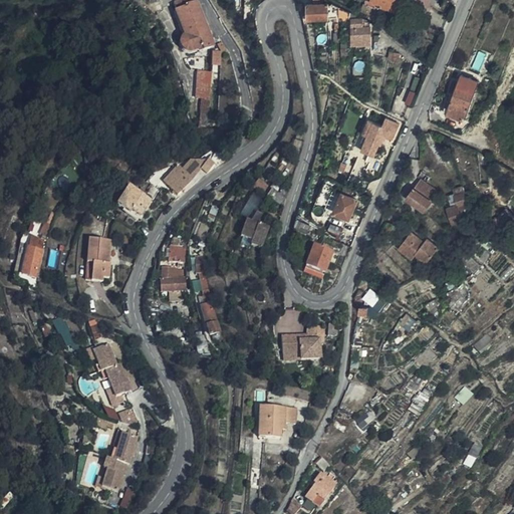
[(197,2),(195,0),(185,0),(174,4),(177,12),(188,39),(185,40),(184,41),(183,42),(182,44),(182,46),(183,48),(184,50),(186,51),(188,52),(190,51),(192,50),(195,50),(197,49),(199,48),(201,48),(201,47),(203,51),(214,47),(208,31),(205,32),(200,18),(202,17),(199,7),(197,2)]
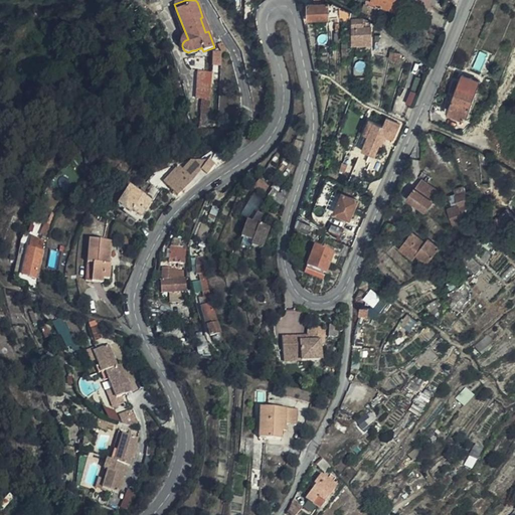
[(373,0),(378,2),(396,10),(400,0),(373,0)]
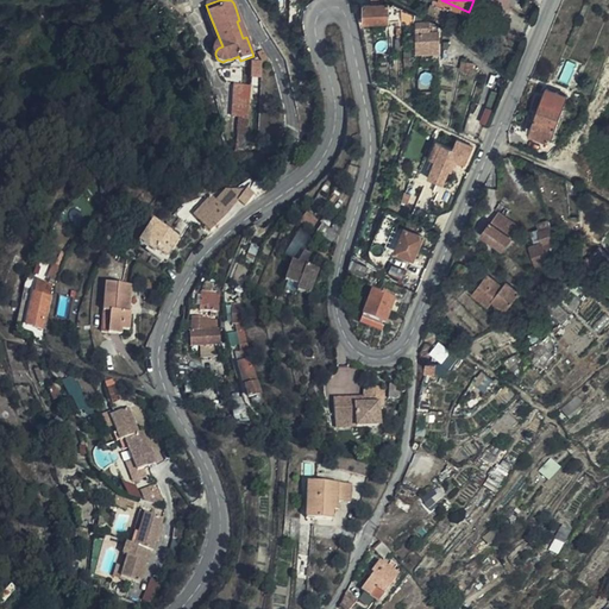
[(403,19),(403,6),(394,1),(394,4),(383,4),(371,2),(365,4),(365,20),(390,20),(390,18),(403,19)]
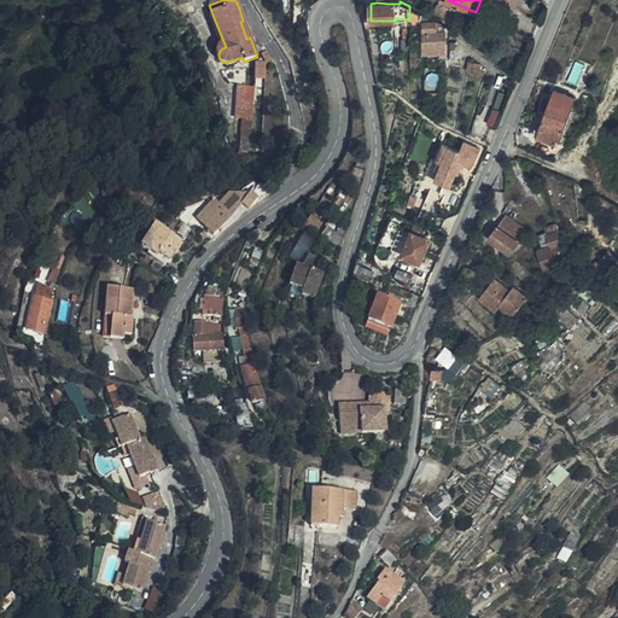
[(421,21),(421,12),(409,6),(409,19),(409,21),(421,21)]
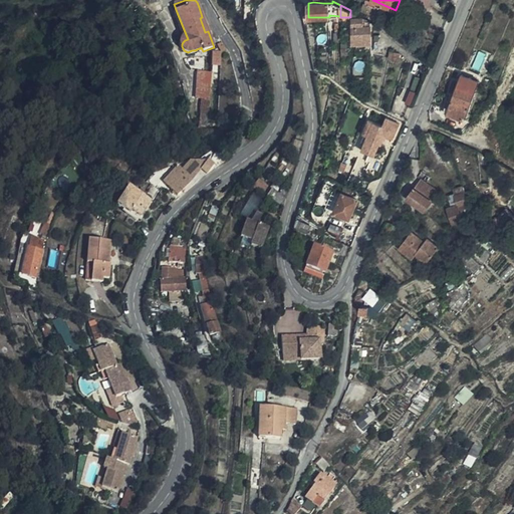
[(377,7),(375,6),(372,5),(367,16),(372,18),(377,7)]
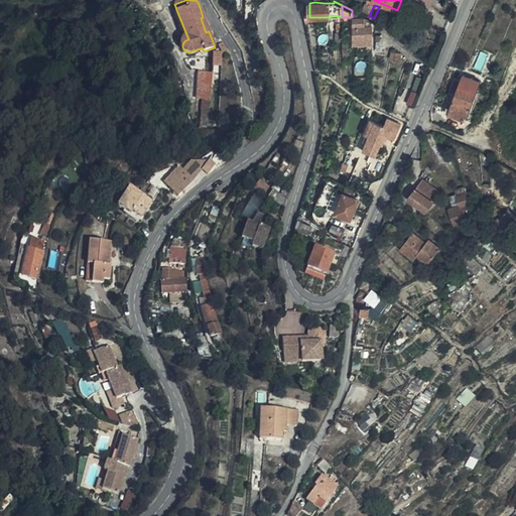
[(188,39),(177,12),(174,14),(184,37),(182,38),(179,41),(178,45),(179,49),(181,52),(183,53),(186,54),(190,55),(200,51),(201,52),(204,51),(202,47),(202,48),(200,48),(198,49),(196,50),(192,50),(190,51),(188,52),(186,51),(184,50),(183,48),(182,46),(182,44),(183,42),(184,41),(185,40),(188,39)]
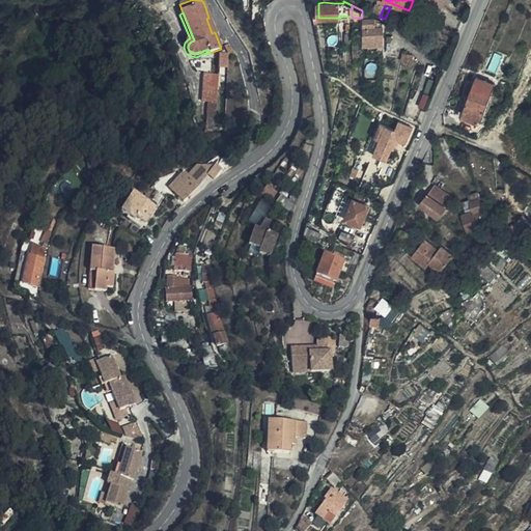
[(365,46),(383,45),(383,25),(380,25),(381,20),(375,18),(365,18),(364,27),(354,27),(354,39),(364,40),(365,46)]
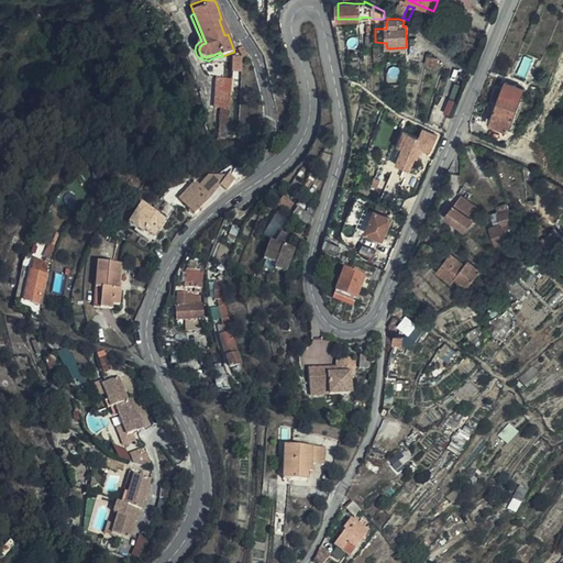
[(231,96),(232,80),(213,79),(212,95),(231,96)]
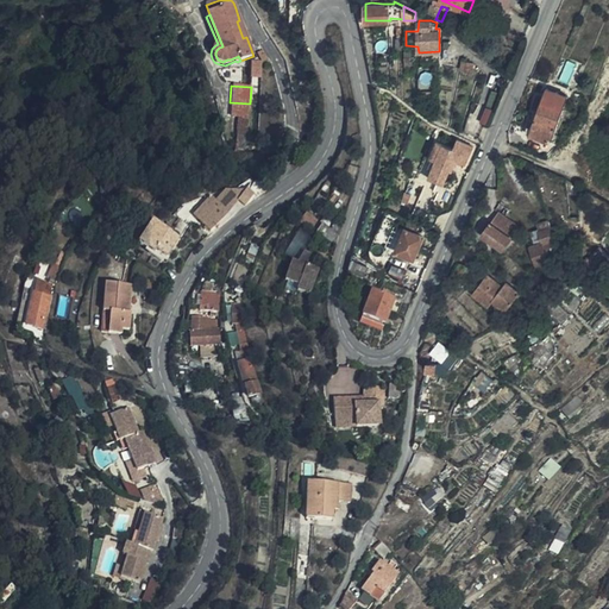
[(533,111),(557,118),(564,96),(542,88),(533,111)]
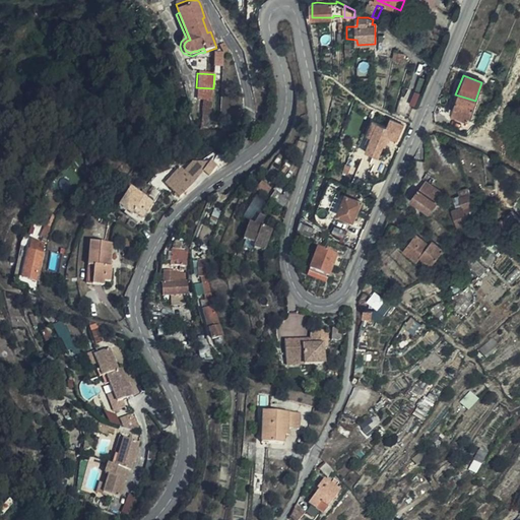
[(211,103),(213,88),(196,87),(195,102),(197,102),(211,103)]
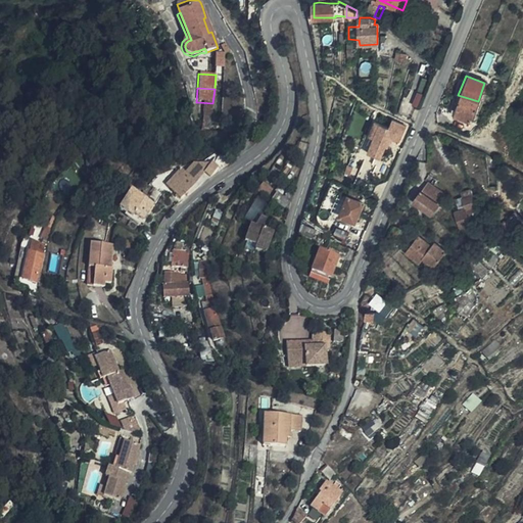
[(474,113),(478,101),(458,95),(454,105),(474,113)]
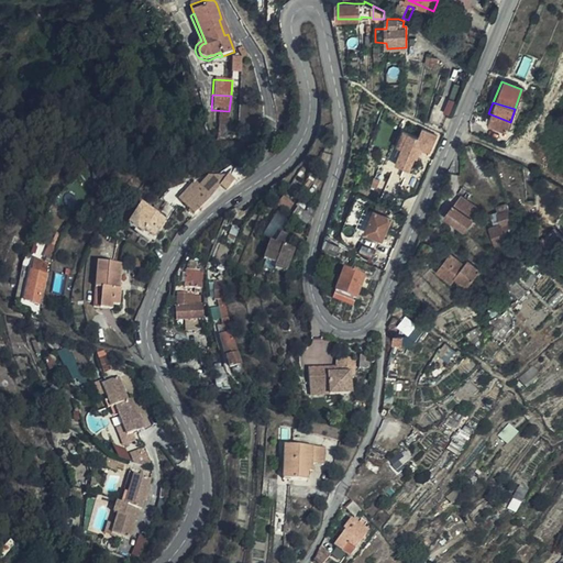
[(228,127),(229,111),(213,110),(213,125),(220,127),(228,127)]
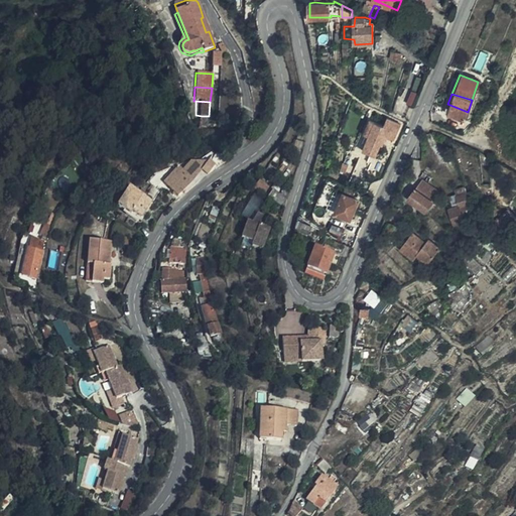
[(465,120),(468,112),(447,104),(444,114),(460,120),(461,118),(465,120)]
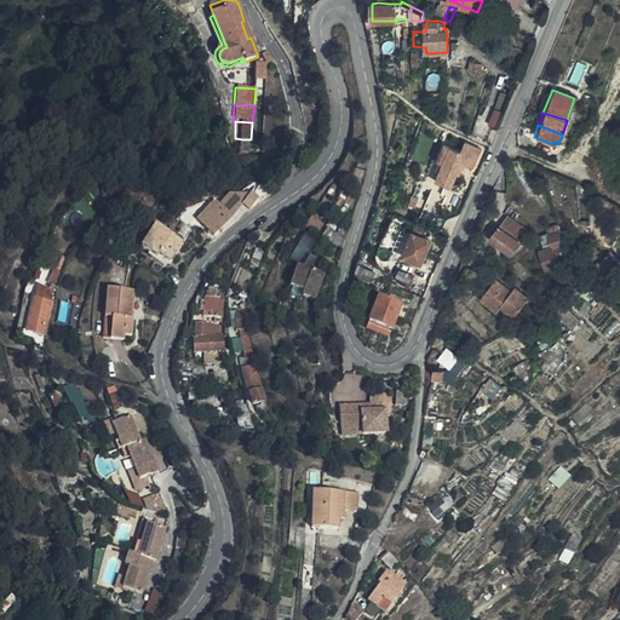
[(250,155),(251,139),(242,139),(241,154),(250,155)]
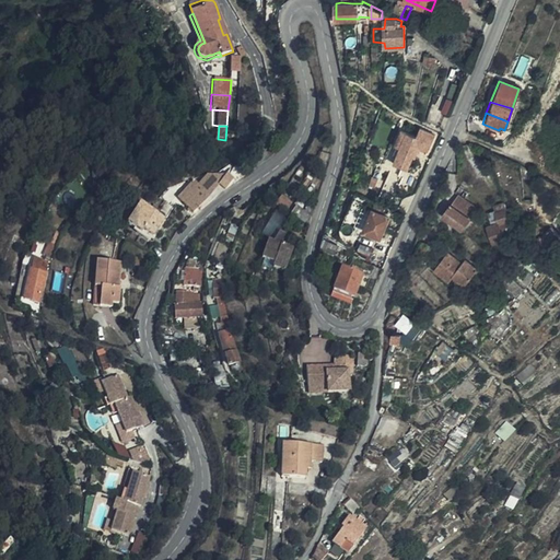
[(421,147),(429,150),(436,133),(423,128),(419,138),(417,137),(415,143),(421,147)]
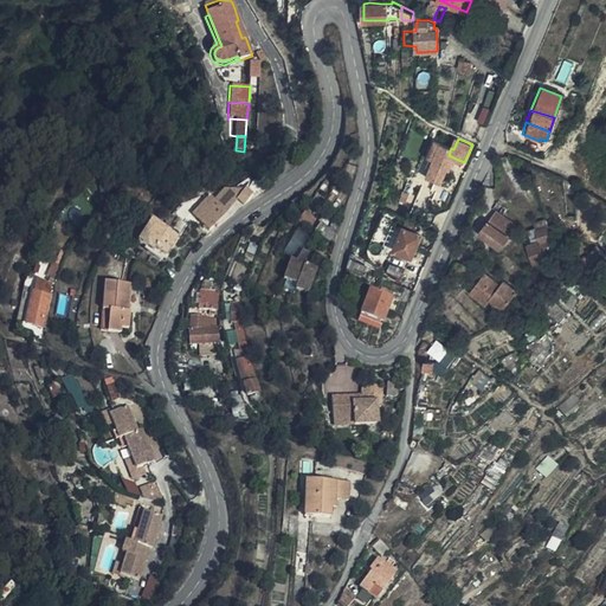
[(436,161),(443,144),(438,142),(431,159),(436,161)]
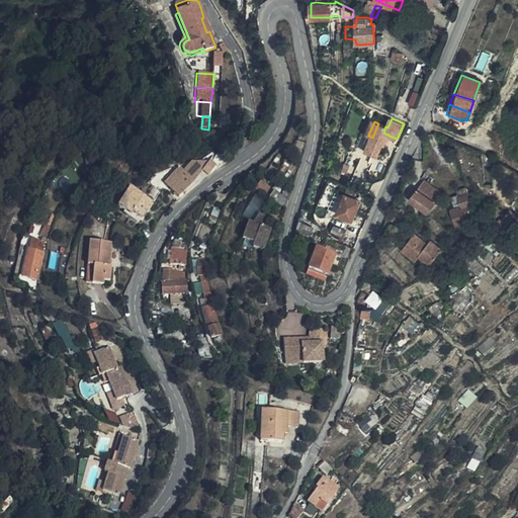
[(383,133),(385,126),(378,123),(372,138),(365,153),(378,158),(383,145),(385,146),(390,136),(383,133)]
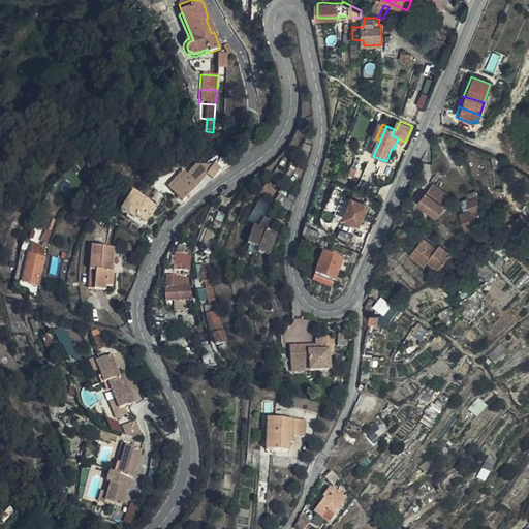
[(199,184),(207,176),(214,167),(203,163),(197,166),(189,166),(178,175),(180,177),(186,183),(193,178),(199,184)]
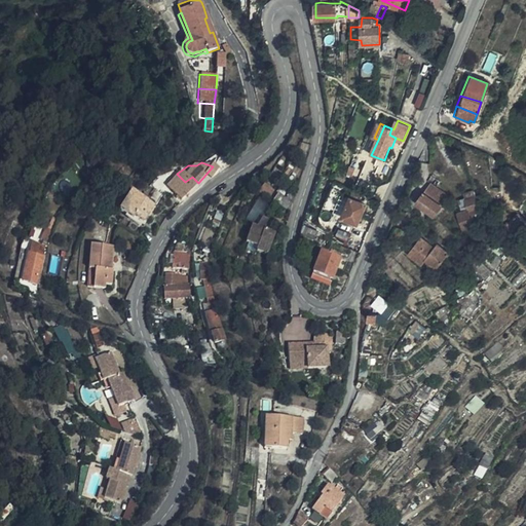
[(205,175),(212,179),(221,168),(213,166),(205,175)]
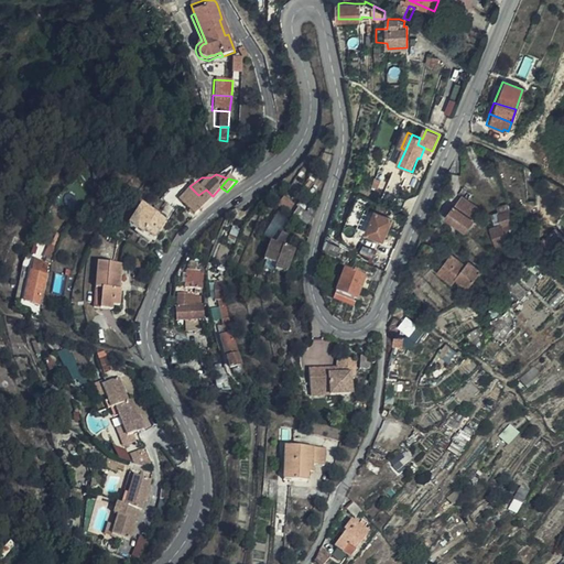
[(86,195),(88,198),(96,191),(94,188),(86,195)]
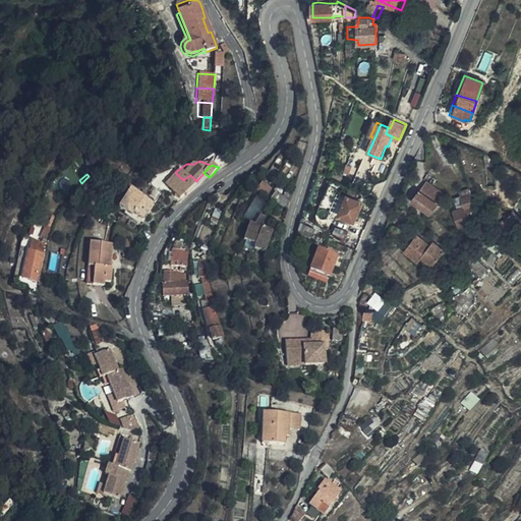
[(180,197),(196,181),(190,175),(183,180),(177,174),(165,186),(173,192),(173,191),(180,197)]
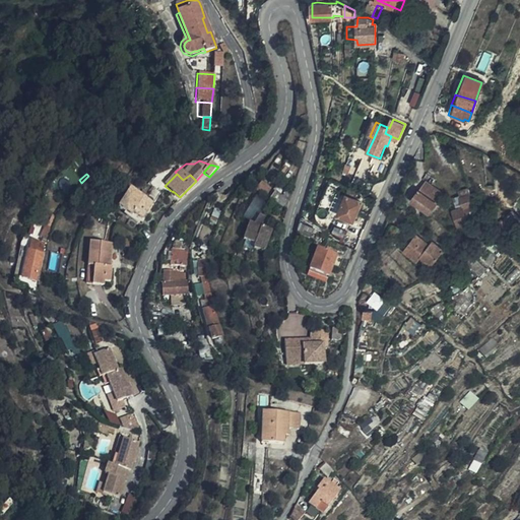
[(440,192),(421,181),(408,200),(426,213),(440,192)]
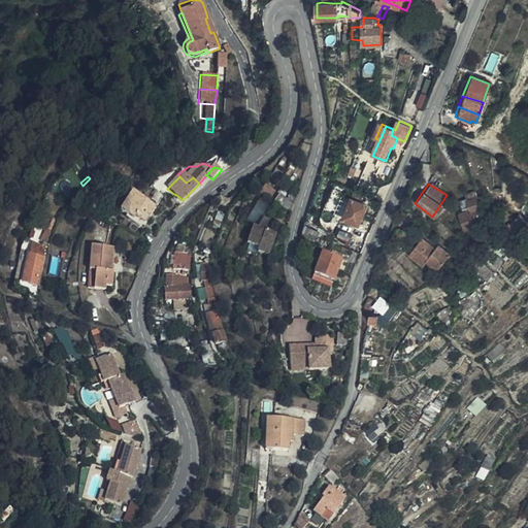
[(281,208),(292,216),(294,207),(287,201),(266,186),(260,195),(273,204),(259,228),(254,226),(246,243),(259,249),(258,253),(268,257),(276,235),(270,232),(273,224),(271,223),(281,208)]
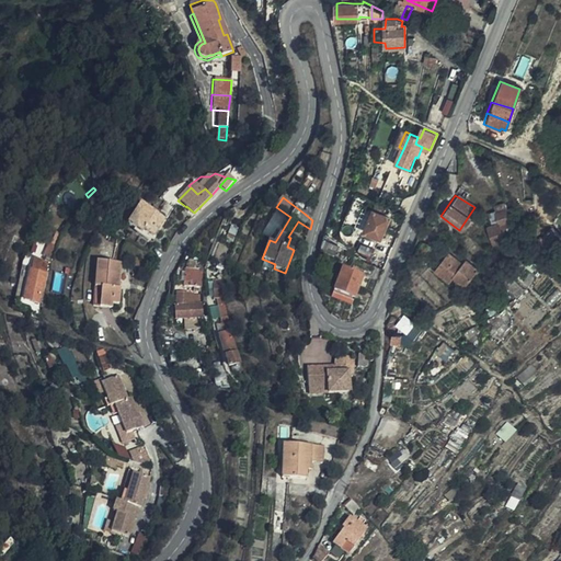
[(501,203),(500,203),(490,206),(495,225),(484,228),(489,243),(500,240),(499,236),(511,232),(501,203)]
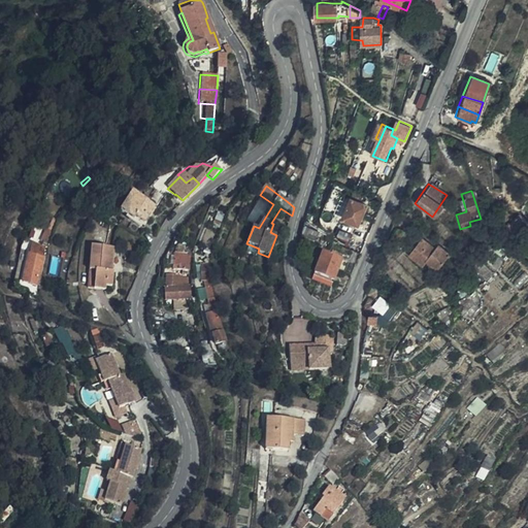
[(156,207),(147,201),(140,197),(133,192),(120,211),(134,220),(135,218),(144,223),(156,207)]
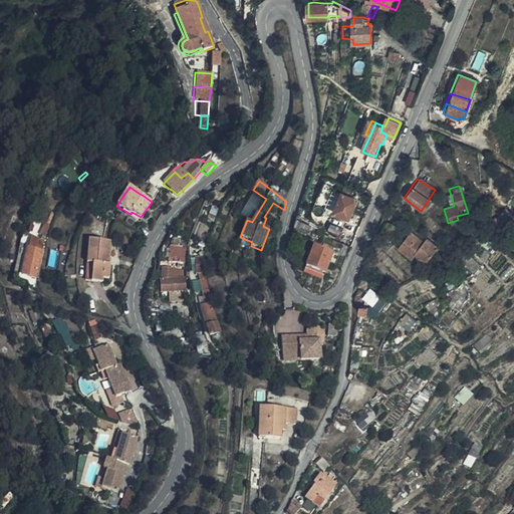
[(137,192),(144,196),(147,193),(140,188),(137,192)]
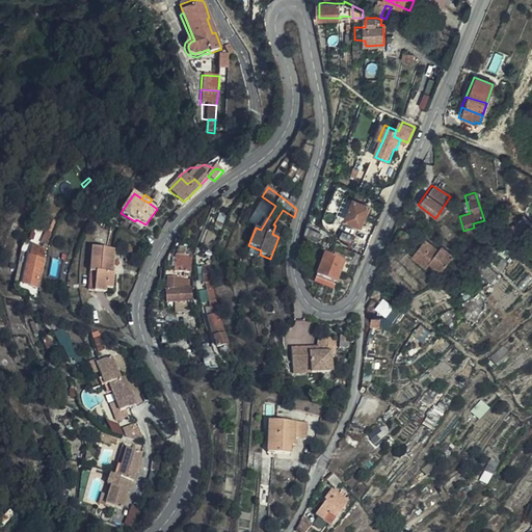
[(289,203),(296,209),(299,200),(291,195),(289,203)]
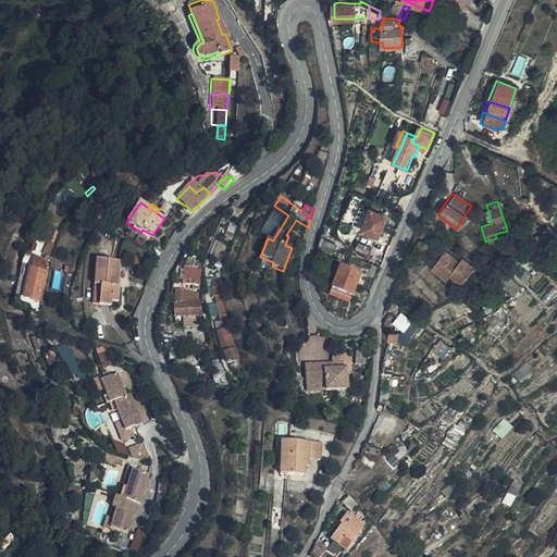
[(379,235),(387,215),(371,208),(361,229),(379,235)]
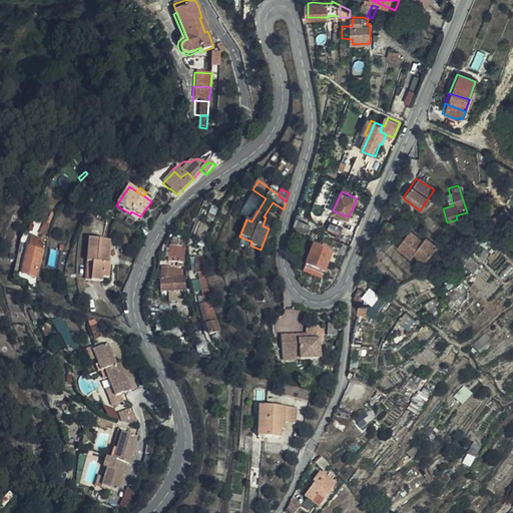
[(249,197),(242,215),(251,218),(259,200),(249,197)]
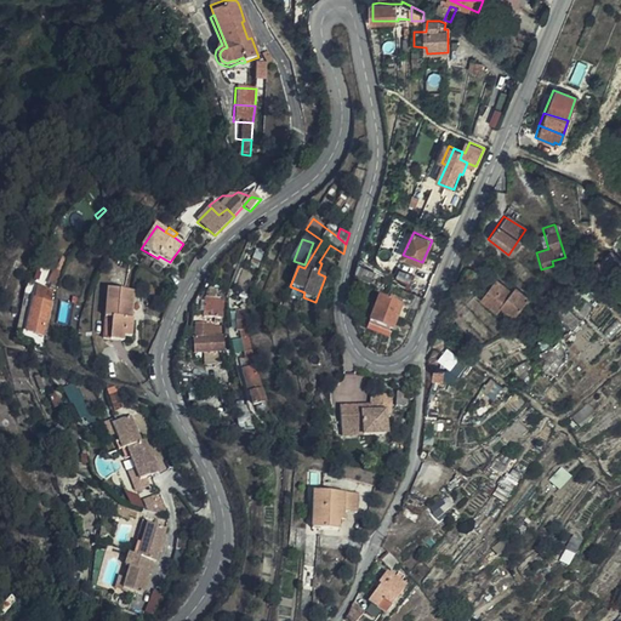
[(581,280),(593,290),(603,279),(604,281),(620,266),(607,251),(591,268),(593,269),(582,280),(581,280)]
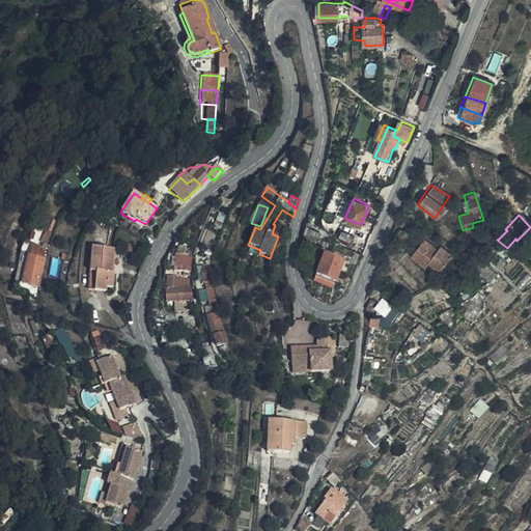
[(324,230),(309,221),(303,238),(304,238),(317,244),(324,230)]
